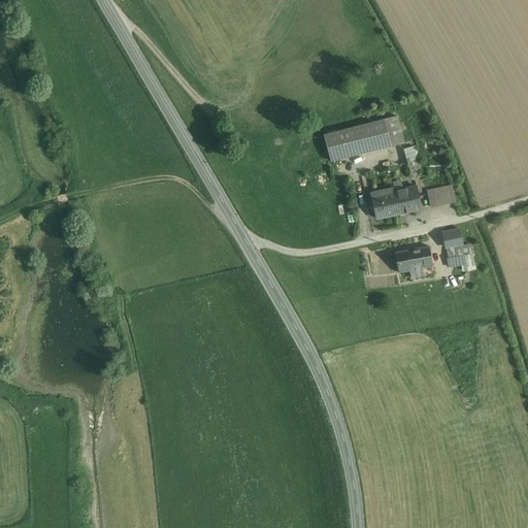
[(397,116),(325,134),(331,162),(403,143),(397,116)]
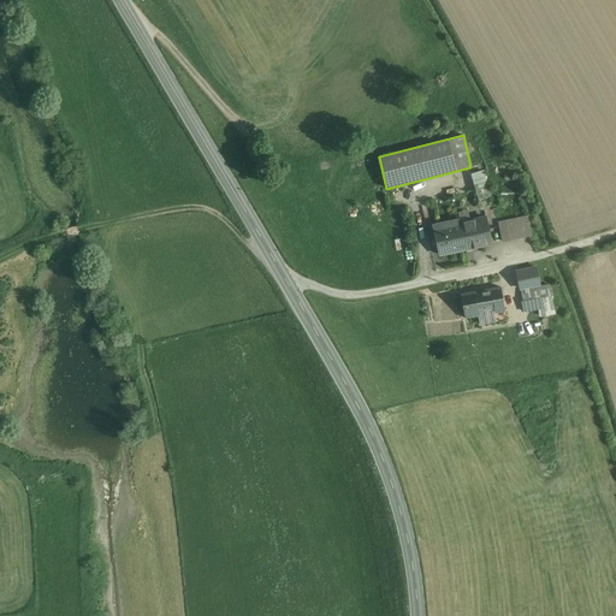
[(483,171),(471,175),(475,190),(486,187),(483,171)]
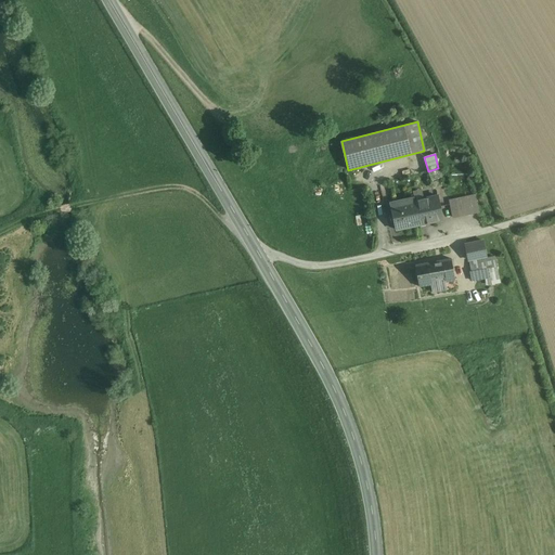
[(475,195),(450,201),(453,218),(479,213),(475,195)]
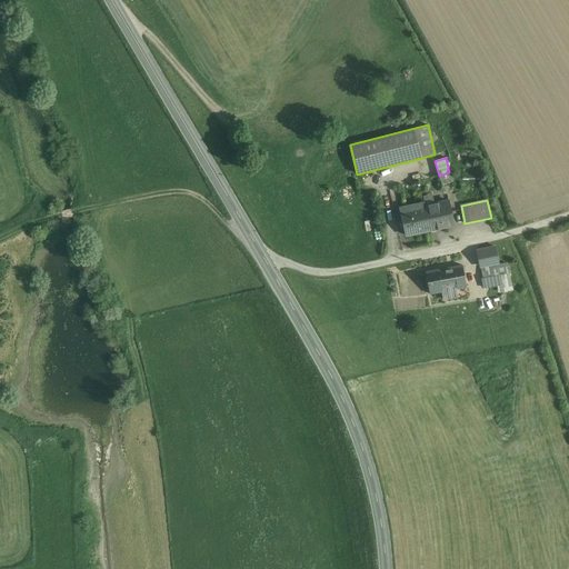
[(400,209),(407,237),(453,226),(448,201),(426,206),(425,203),(400,209)]
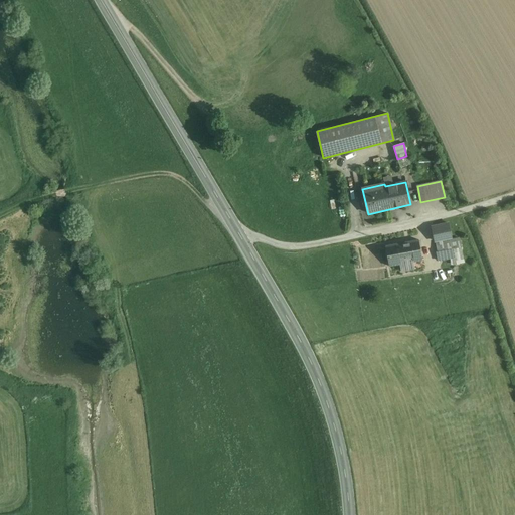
[(449,223),(432,227),(436,241),(452,238),(449,223)]
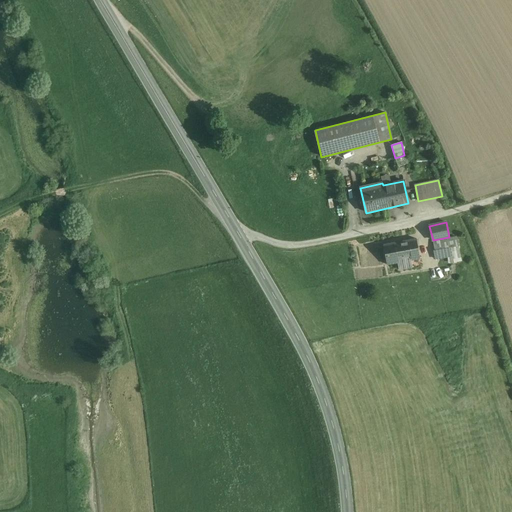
[(383,245),(387,265),(397,263),(411,260),(420,259),(416,239),(383,245)]
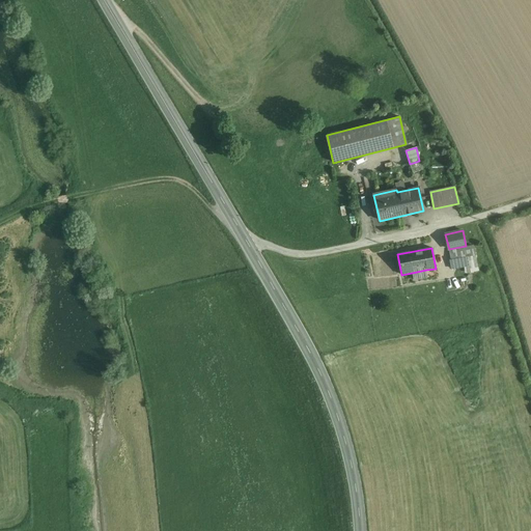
[(475,255),(450,259),(451,269),(472,266),(473,271),(478,271),(475,255)]
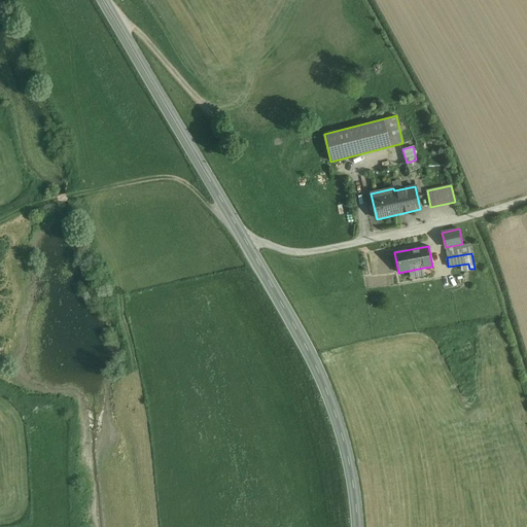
[(423,268),(409,271),(411,278),(424,275),(423,268)]
